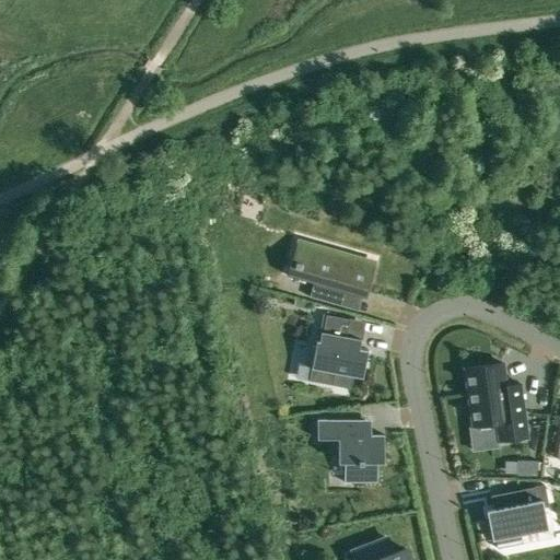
[(359,258),(323,247),(321,255),(302,249),(295,276),(288,273),(288,275),(314,282),(311,296),(340,305),(343,291),(361,296),(368,298),(369,296),(365,295),(372,270),(357,266),(359,258)]
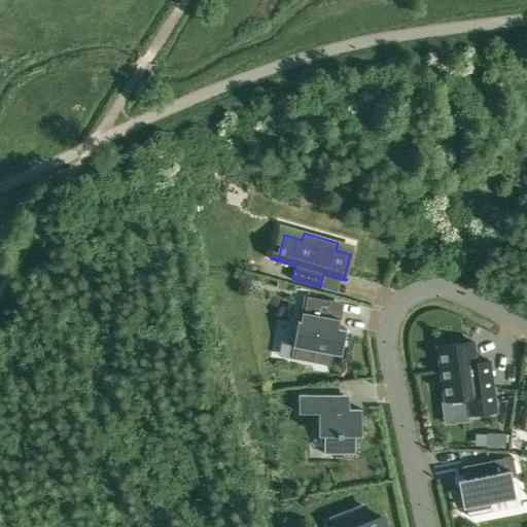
[(328,300),(307,295),(304,311),(303,310),(301,319),(297,318),(290,357),(313,362),(315,350),(341,355),(346,328),(338,327),(340,319),(326,316),(328,300)]
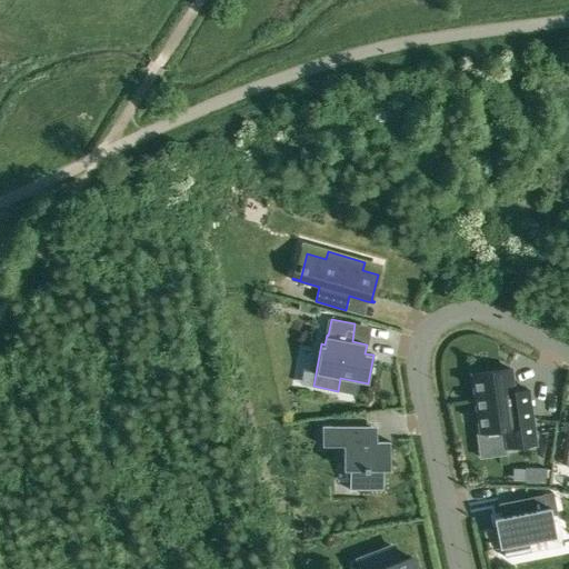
[(536,443),(529,395),(529,389),(513,391),(510,368),(472,373),(480,432),(503,429),(506,448),(536,443)]
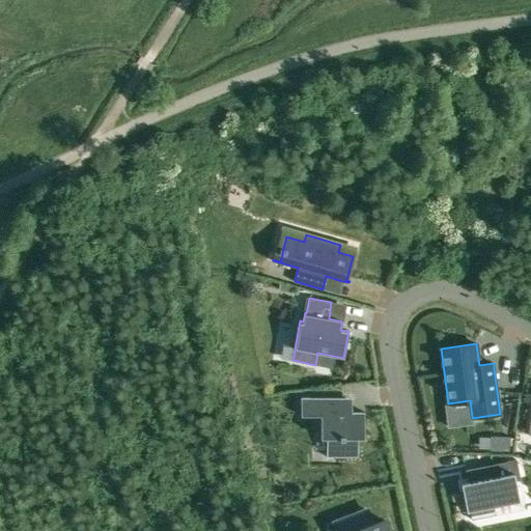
[(352,412),(352,397),(301,397),(301,416),(320,416),(320,438),(327,438),(327,456),(358,456),(357,438),(364,438),(364,412),(352,412)]
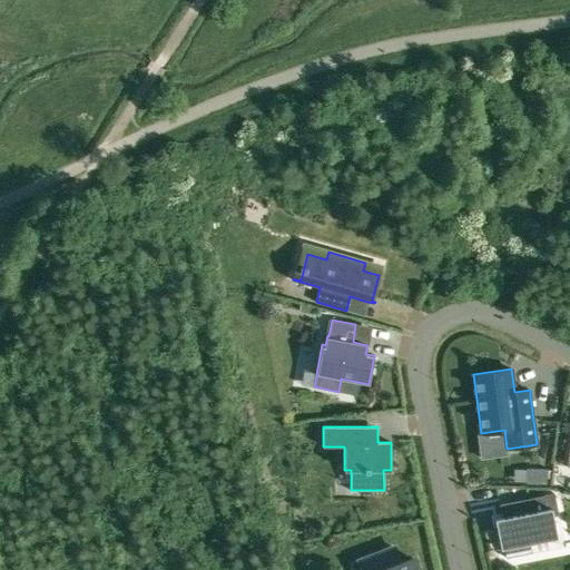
[(527,470),(527,482),(527,483),(546,484),(547,479),(549,479),(549,471),(547,471),(547,468),(527,468),(527,470)]
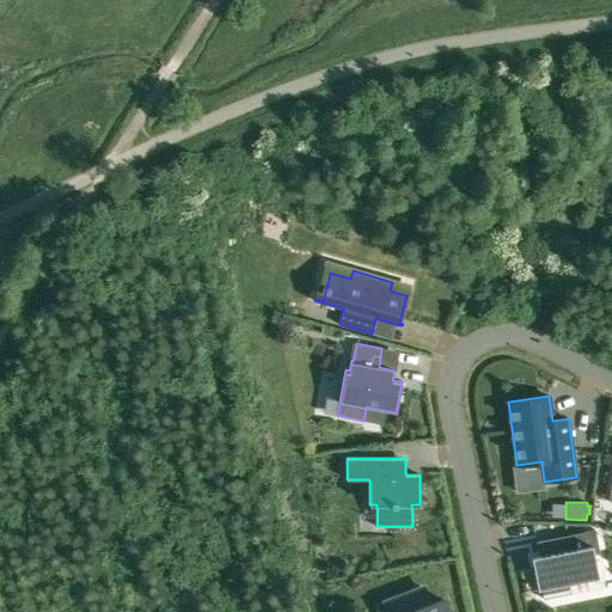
[(532,557),(533,567),(538,589),(542,589),(543,594),(569,589),(568,585),(598,579),(593,555),(588,556),(583,532),(536,542),(539,556),(532,557)]
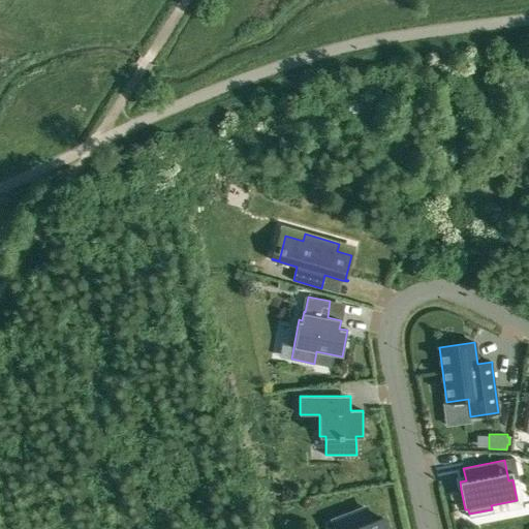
[(386,528),(382,518),(371,522),(366,507),(345,516),(333,521),(336,528),(386,528)]
